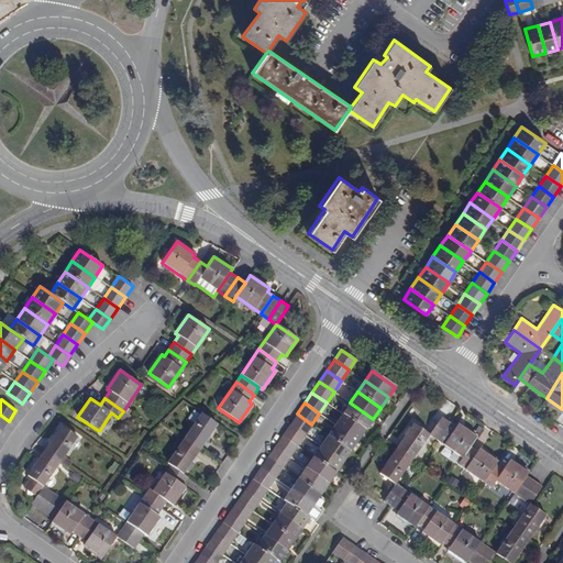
[(350,403),(342,414),(365,430),(373,419),(350,403)]
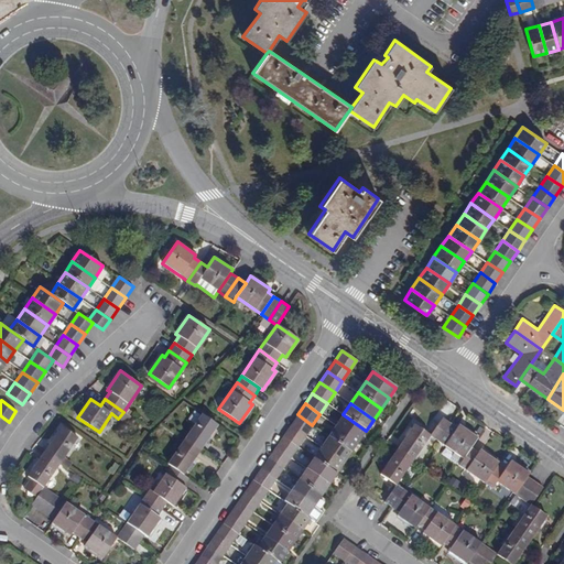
[(123,412),(118,419),(121,421),(122,419),(123,420),(128,415),(123,412)]
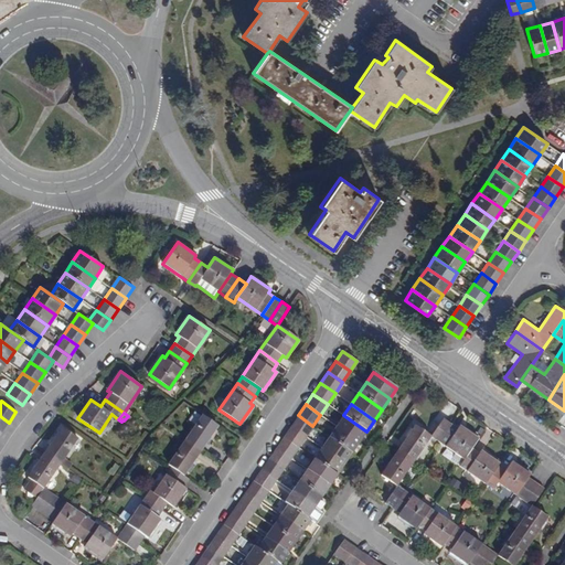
[(202,414),(184,439),(201,450),(219,426),(202,414)]
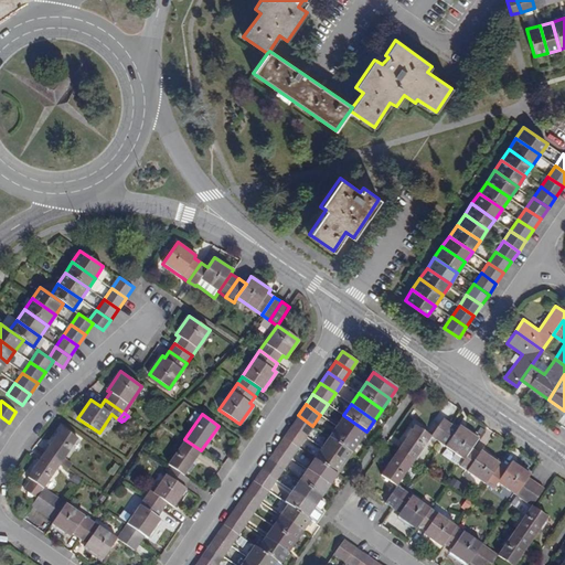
[(305,437),(312,426),(298,415),(290,427),(305,437)]
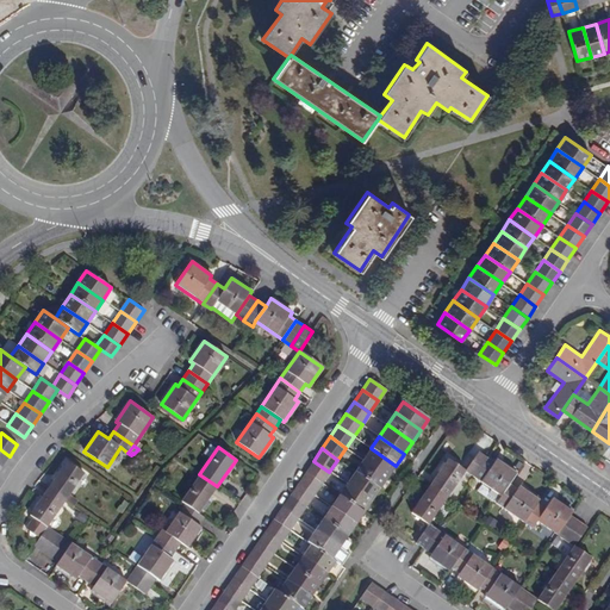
[(371,448),(363,460),(388,477),(396,466),(371,448)]
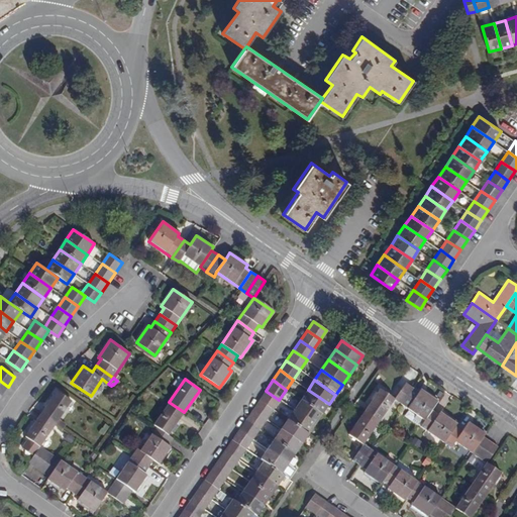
[(113,385),(119,389),(122,384),(117,381),(113,385)]
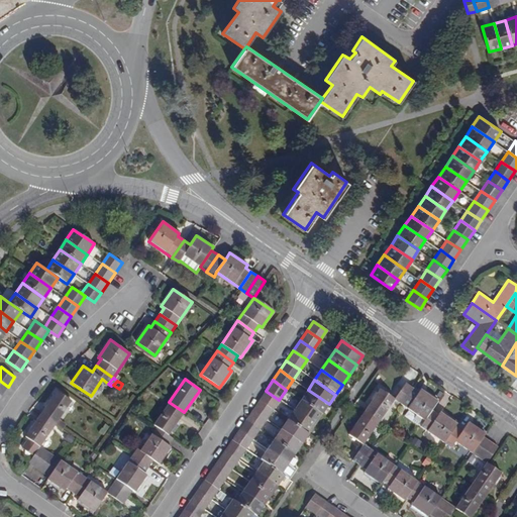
[(394,399),(402,404),(413,388),(406,383),(394,399)]
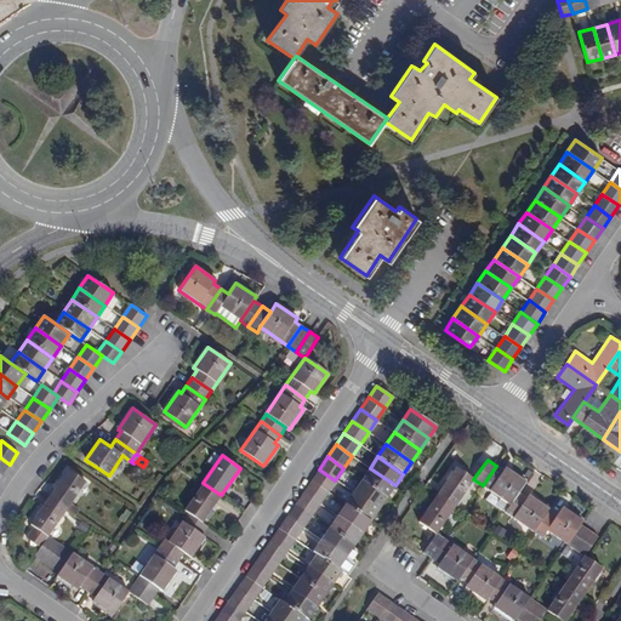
[(488,502),(503,513),(505,512),(518,493),(527,480),(506,467),(503,471),(496,466),(483,485),(493,493),(488,502)]
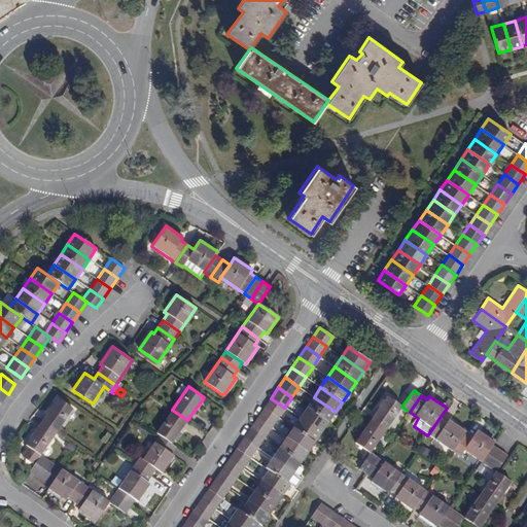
[(387,396),(371,419),(386,430),(401,407),(387,396)]
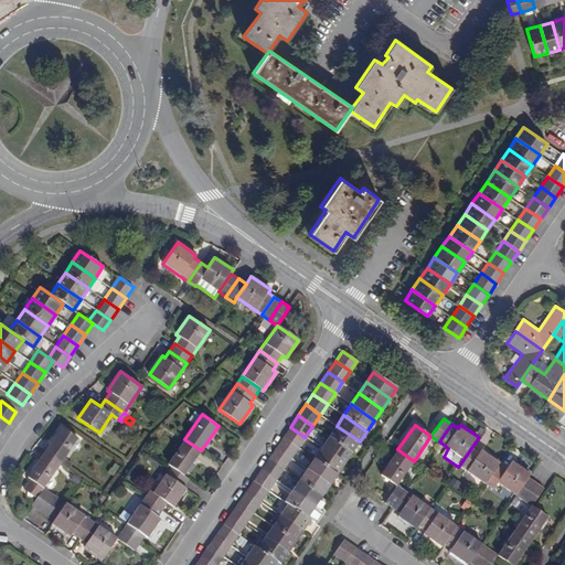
[(337,426),(329,437),(352,452),(360,441),(337,426)]
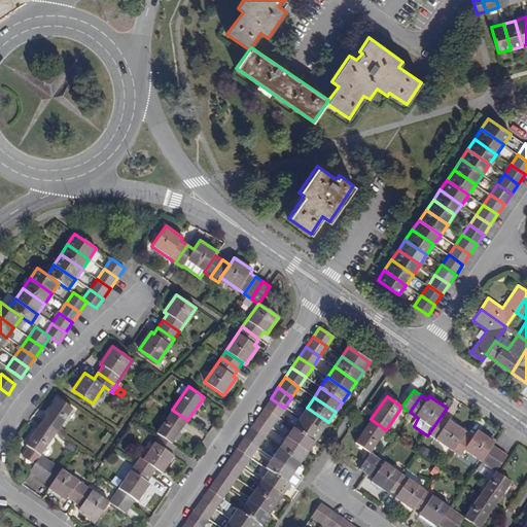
[(58,398),(41,422),(57,432),(72,409),(58,398)]
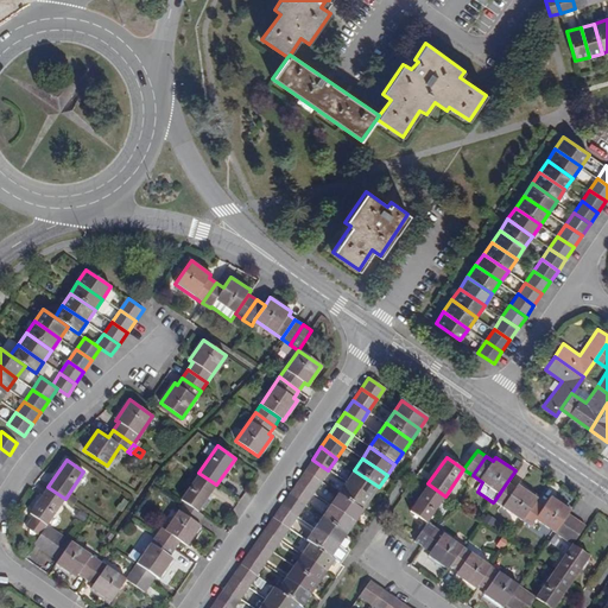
[(320,482),(328,470),(312,460),(304,470),(320,482)]
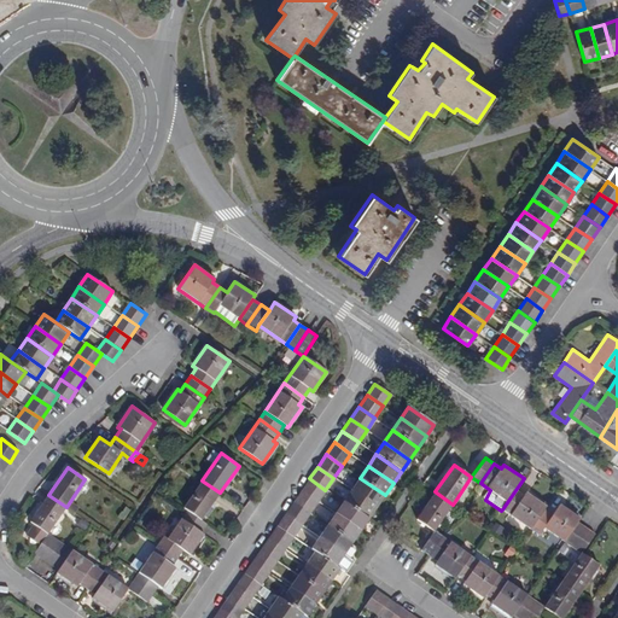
[(318,501),(325,490),(309,478),(302,490),(318,501)]
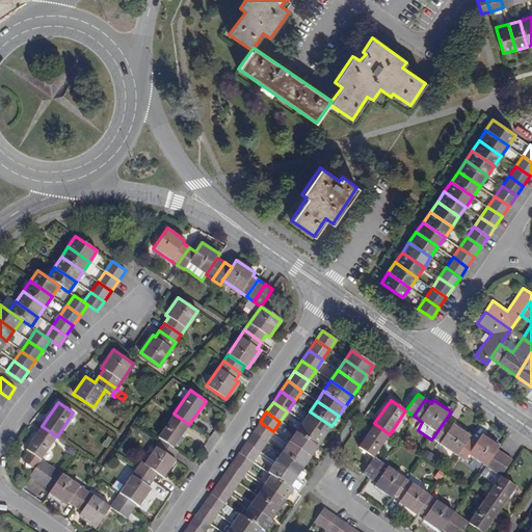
[(310,411),(301,422),(324,437),(331,426),(310,411)]
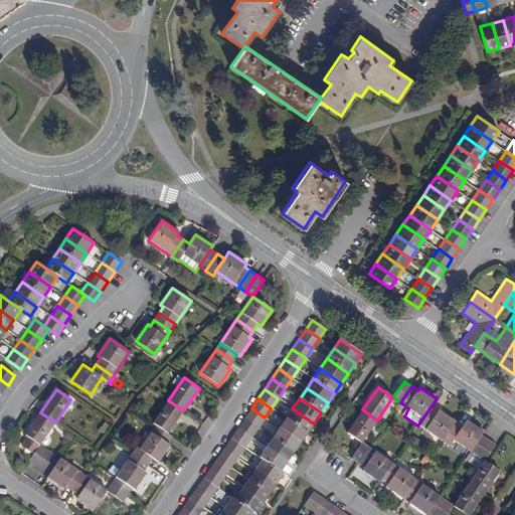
[(168,400),(152,423),(155,425),(167,434),(183,410),(168,400)]
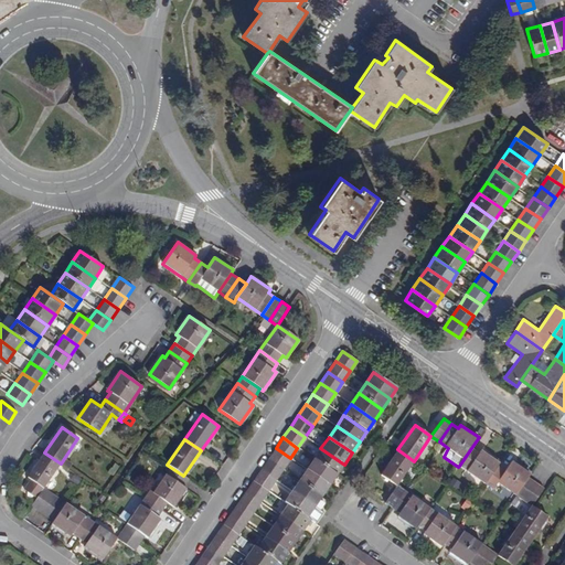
[(283,469),(290,458),(276,448),(268,458),(283,469)]
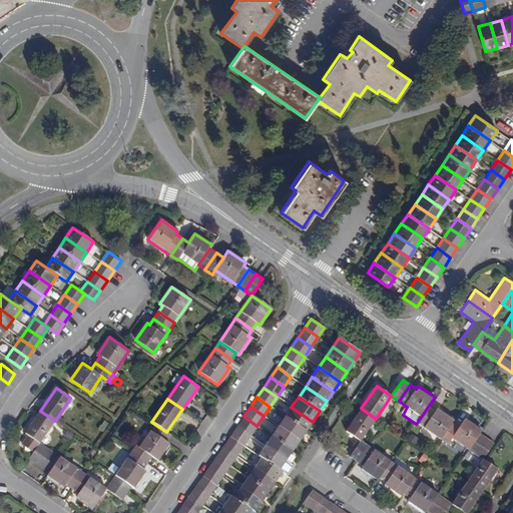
[(291,407),(285,417),(306,431),(313,422),(291,407)]
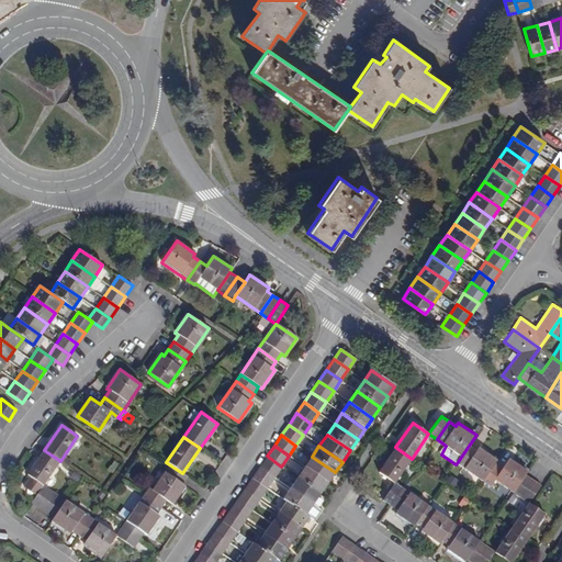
[(475,450),(469,446),(457,463),(482,482),(494,463),(497,460),(478,447),(475,450)]
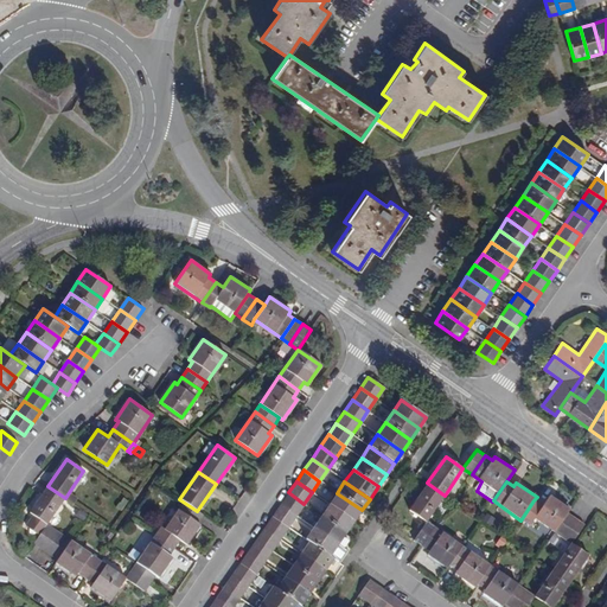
[(427,522),(445,496),(427,483),(409,510),(427,522)]
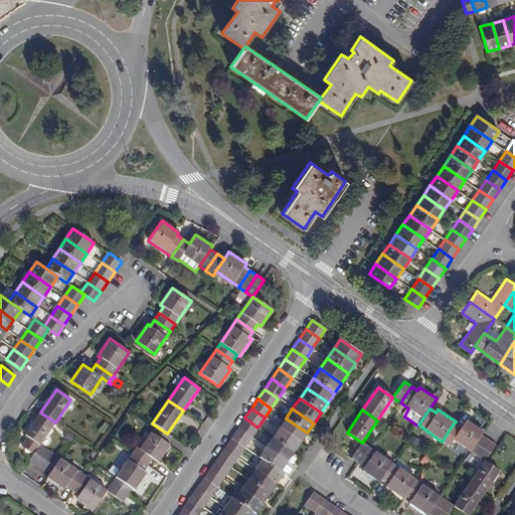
[(39,446),(55,422),(40,412),(24,436),(28,438),(22,447),(24,449),(24,453),(27,454),(30,453),(33,454),(39,446)]
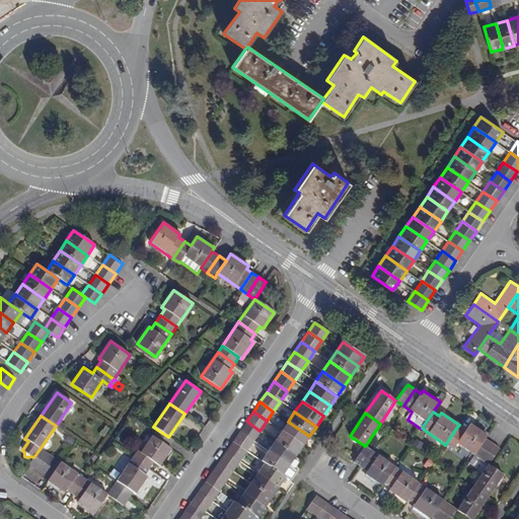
[(252,441),(260,431),(246,421),(239,431),(252,441)]
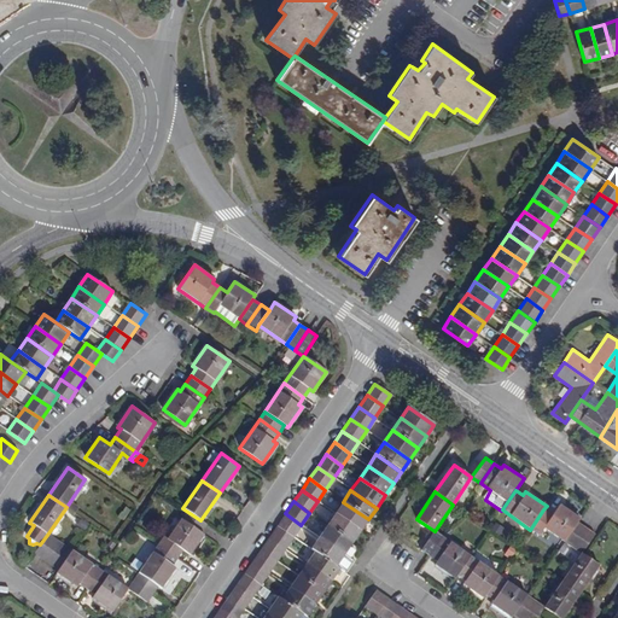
[(343,502),(334,513),(361,531),(368,519),(343,502)]
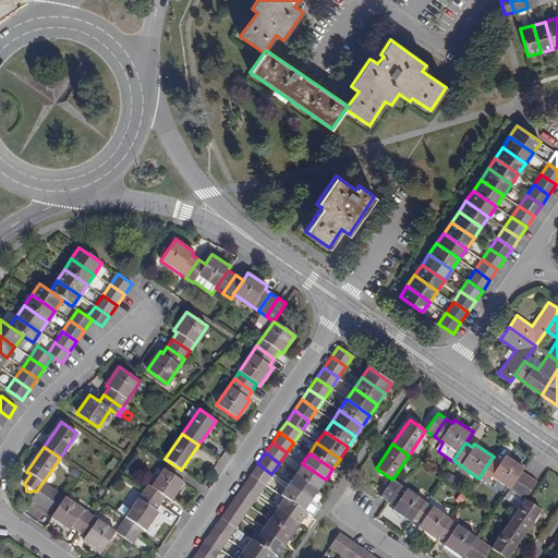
[(498,465),(490,460),(478,478),(486,484),(490,476),(509,489),(522,471),(524,468),(505,455),(498,465)]
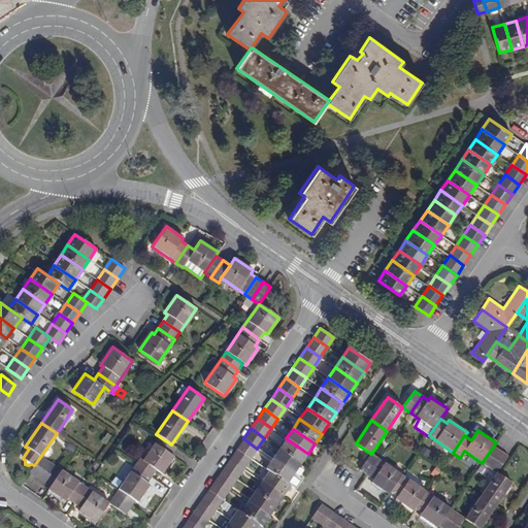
[(171,455),(176,448),(171,444),(159,436),(155,443),(171,455)]
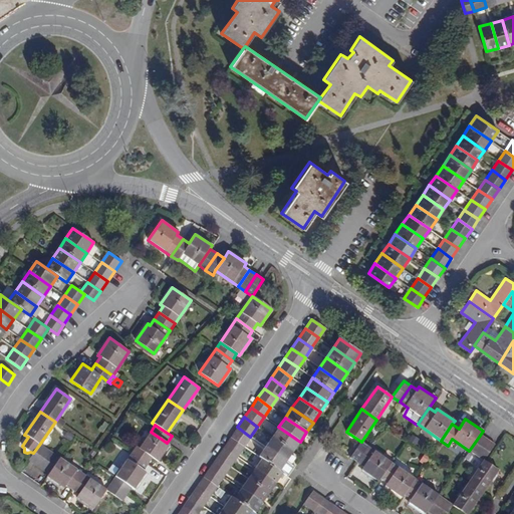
[(243,447),(250,437),(237,427),(230,438),(243,447)]
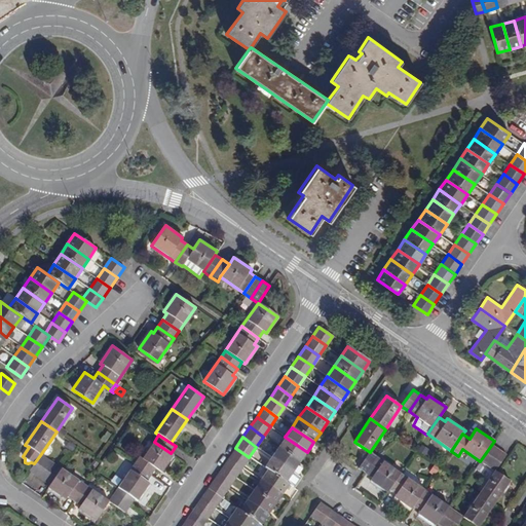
[(285,437),(278,447),(300,462),(307,452),(285,437)]
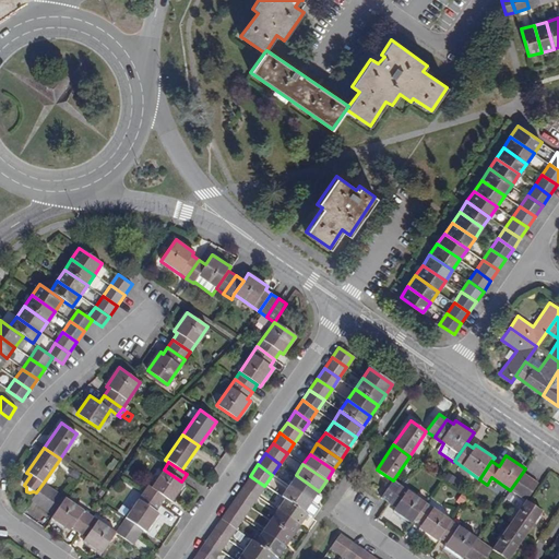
[(171,502),(185,484),(181,482),(164,470),(151,487),(147,485),(142,492),(161,506),(165,498),(171,502)]
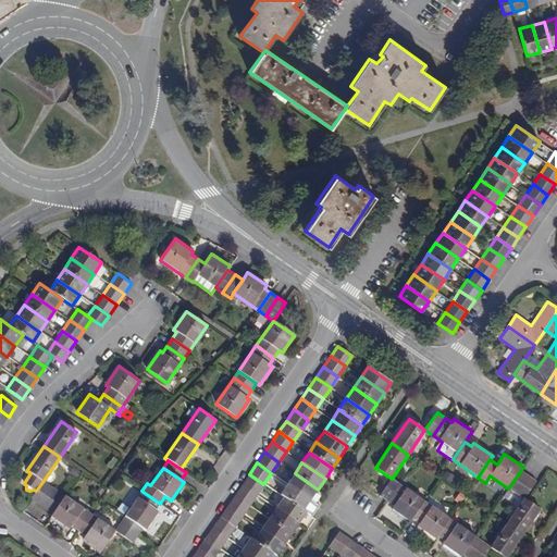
[(508,489),(516,494),(529,475),(521,470),(508,489)]
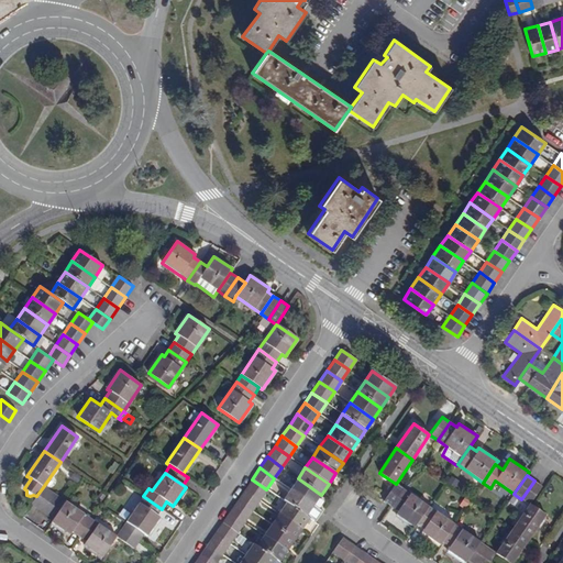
[(298,478),(290,489),(313,505),(321,495),(298,478)]
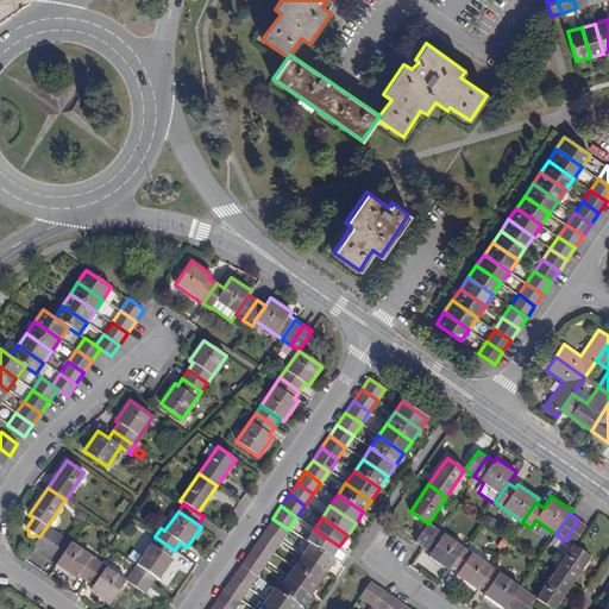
[(281,541),(288,529),(272,519),(264,529),(281,541)]
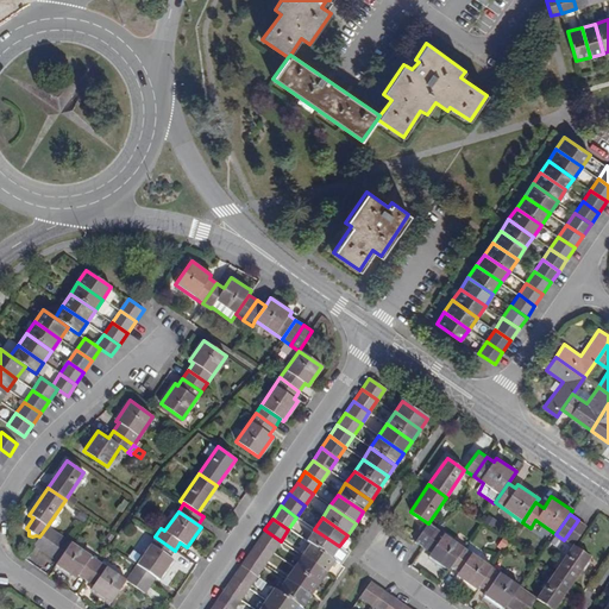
[(564,540),(572,545),(585,526),(578,520),(564,540)]
